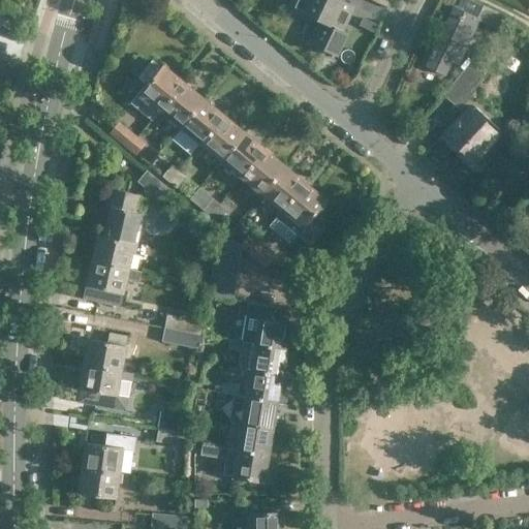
[(293,0),(292,5),(304,10),(302,13),(320,23),(310,44),(333,56),(344,33),(340,31),(351,6),(339,0),(293,0)]
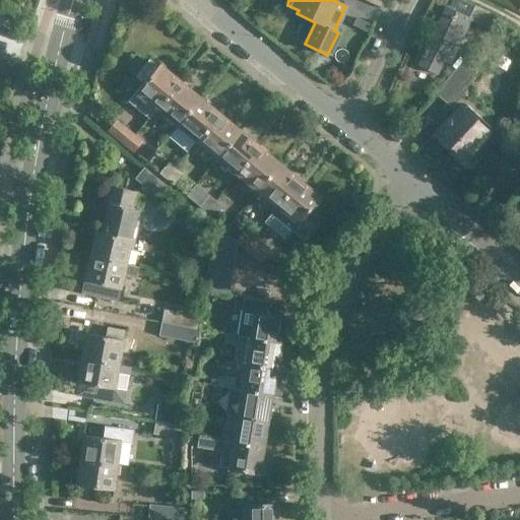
[(500,17),(474,6),(469,17),(448,7),(418,67),(435,75),(448,48),(455,52),(469,20),(490,29),(500,17)]
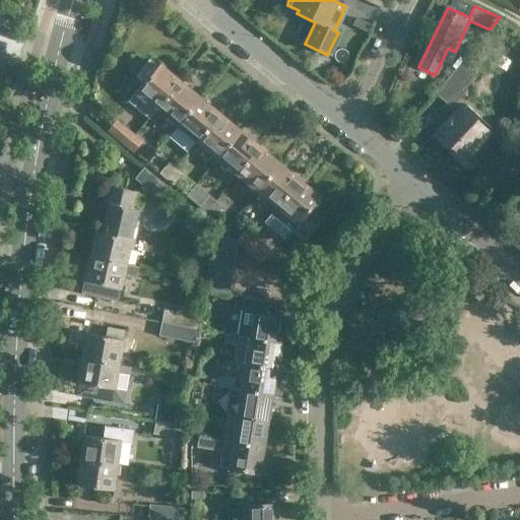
[(456,69),(435,93),(452,108),(465,92),(461,89),(476,70),(460,57),(452,66),(456,69)]
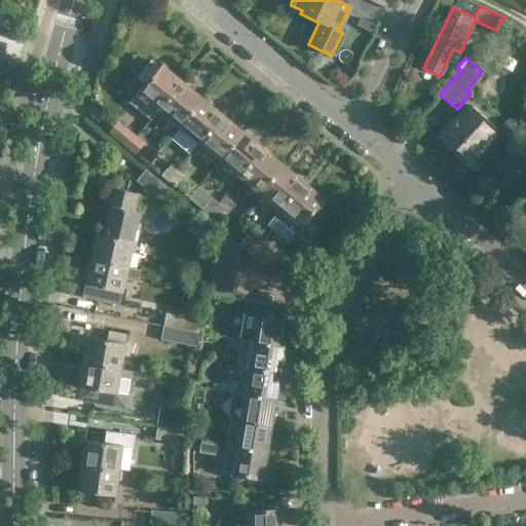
[(160,68),(151,61),(138,78),(146,84),(130,103),(151,119),(159,110),(182,82),(162,66),(160,68)]
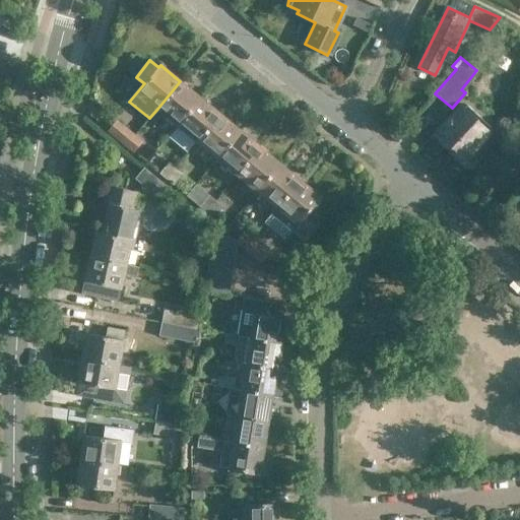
[(178,126),(200,99),(180,81),(157,109),(178,126)]
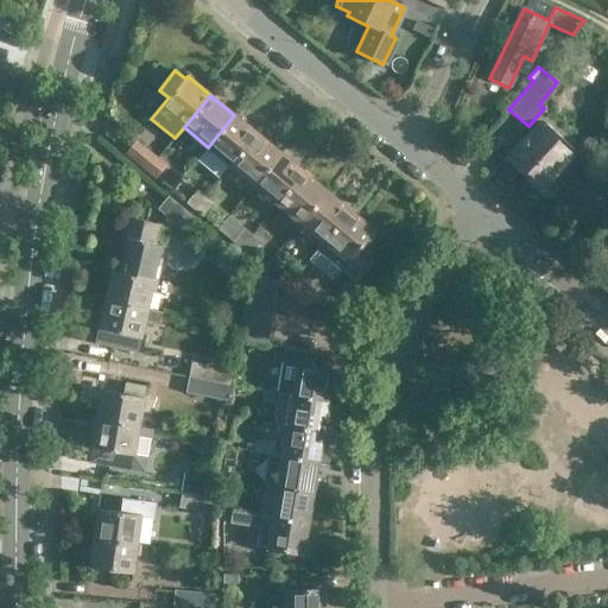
[(230,166),(258,134),(234,115),(208,147),(230,166)]
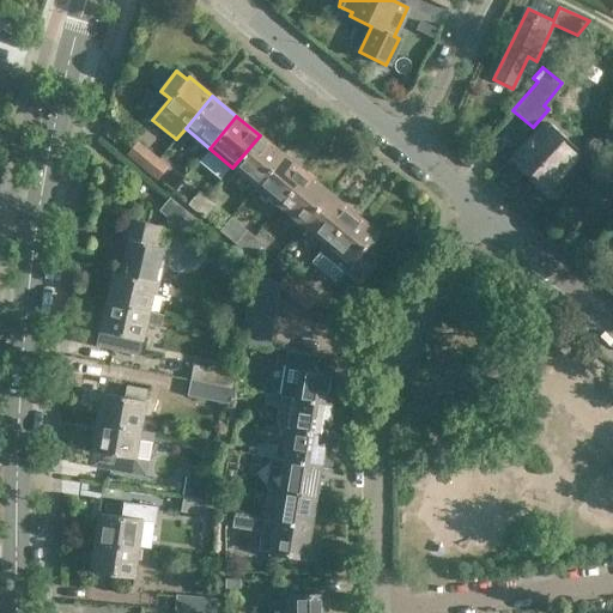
[(548,123),(528,145),(517,158),(546,184),(571,156),(560,144),(565,139),(548,123)]
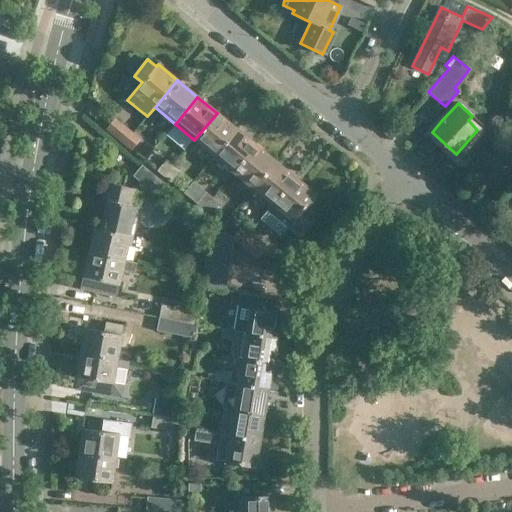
[(214,156),(237,129),(217,113),(194,140),(214,156)]
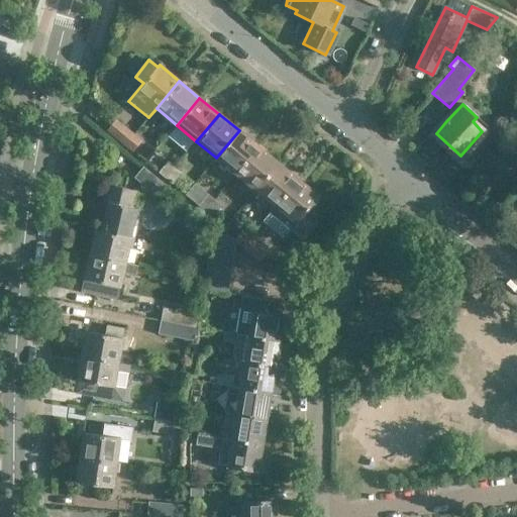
[(115,117),(107,127),(127,144),(135,134),(115,117)]
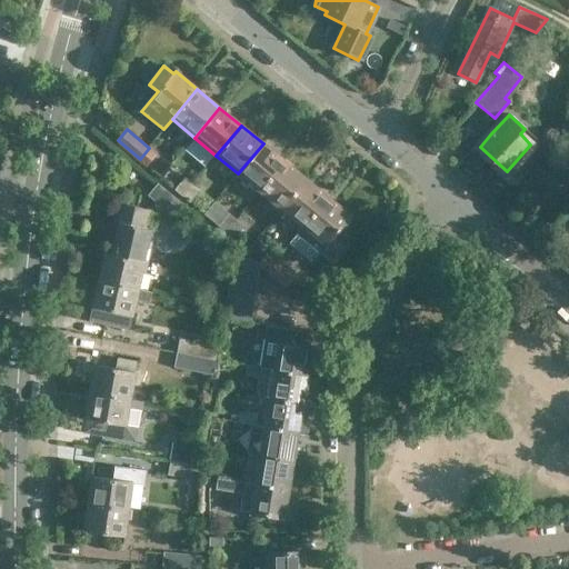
[(260,191),(285,161),(263,143),(238,173),(260,191)]
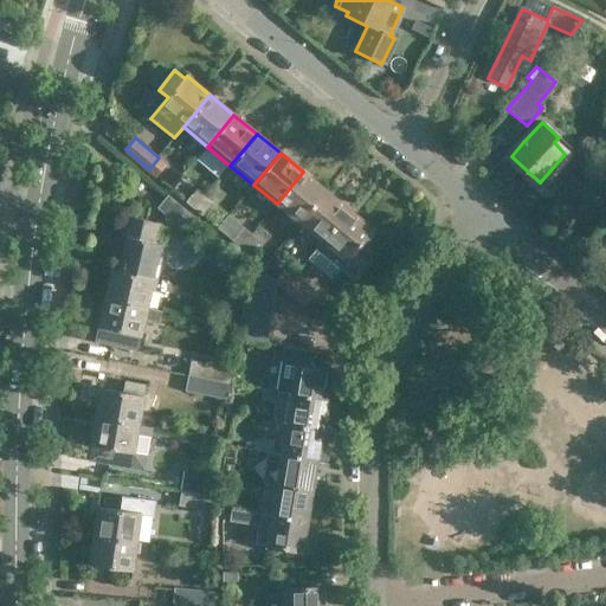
[(166,163),(159,158),(149,169),(156,175),(166,163)]
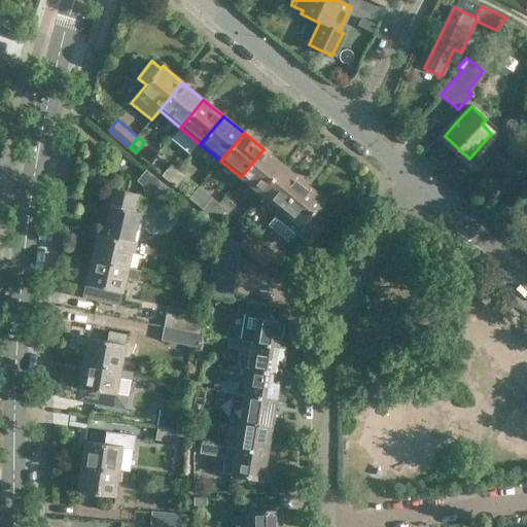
[(261,194),(284,166),(264,149),(241,177),(261,194)]
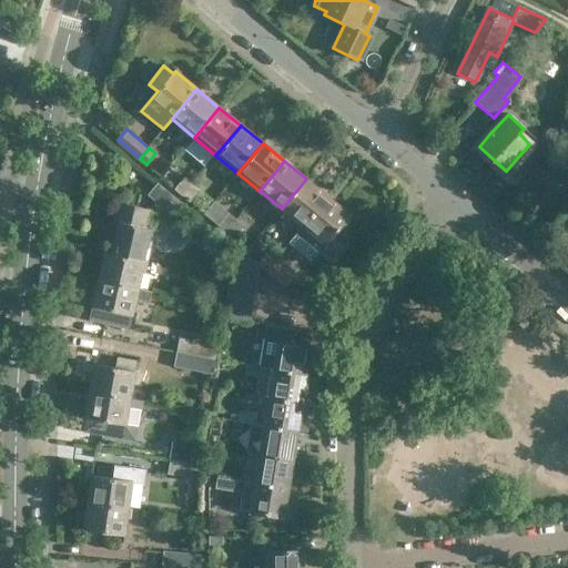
[(182,195),(193,183),(185,176),(174,189),(182,195)]
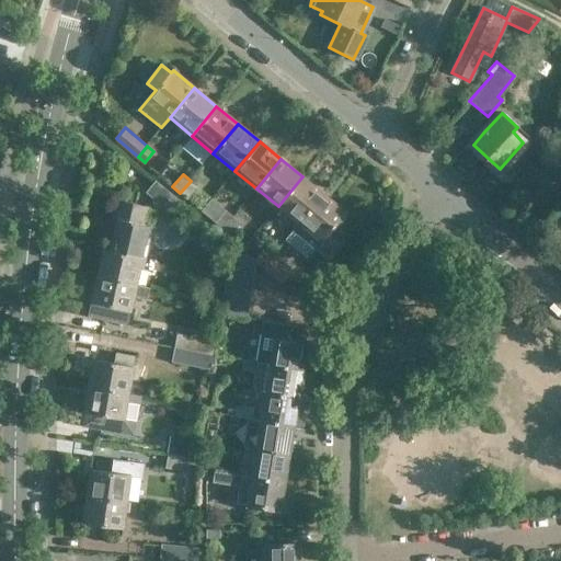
[(299,224),(323,194),(302,176),(278,206),(299,224)]
